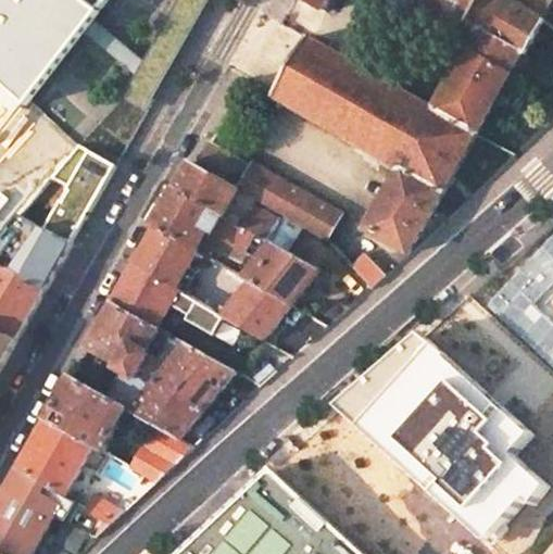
[(0,76),(32,106),(109,0),(0,0),(0,76)]
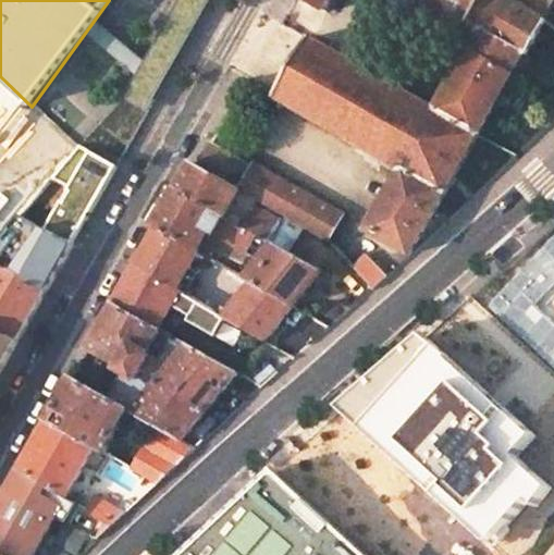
[(177,0),(121,100),(144,113),(208,0),(177,0)]
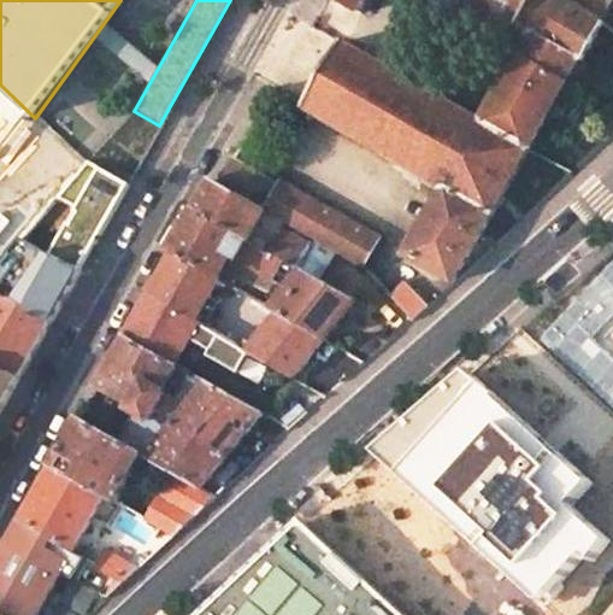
[(341,0),(360,11),(366,0),(475,0),(530,31),(577,58),(578,59),(600,21),(564,0),(341,0)]
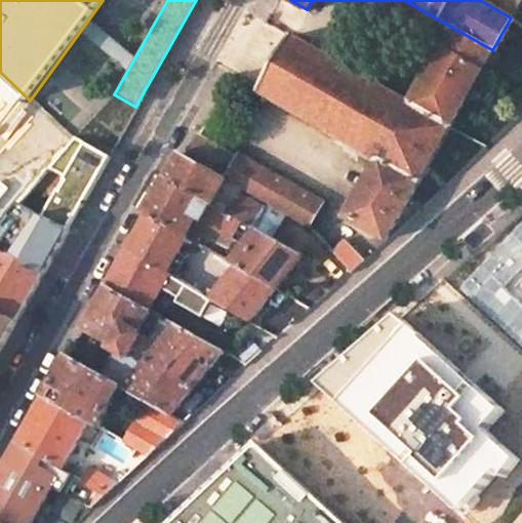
[(480,69),(491,49),(451,27),(441,44),(480,69)]
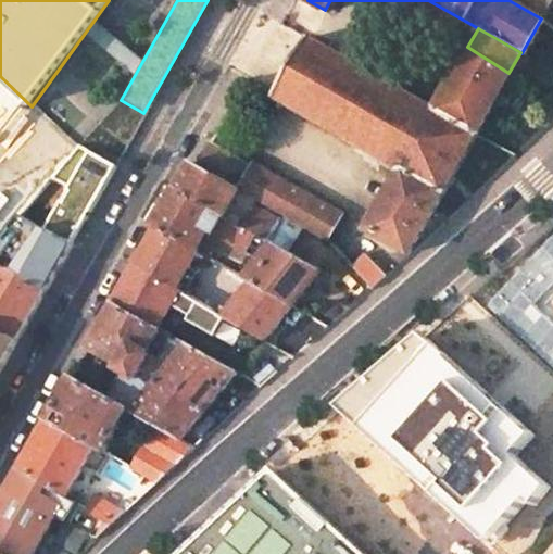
[(274,92),(273,95),(300,110),(299,112),(301,113),(302,111),(325,124),(323,125),(326,127),(327,125),(349,138),(348,140),(351,141),(352,139),(366,148),(365,149),(367,158),(374,161),(380,159),(381,156),(400,166),(442,191),(476,130),(434,106),(415,97),(416,95),(415,89),(409,86),(401,88),(400,89),(361,66),(362,64),(359,63),(359,65),(336,52),(336,50),(334,49),(334,51),(306,36),(305,38),(274,92)]
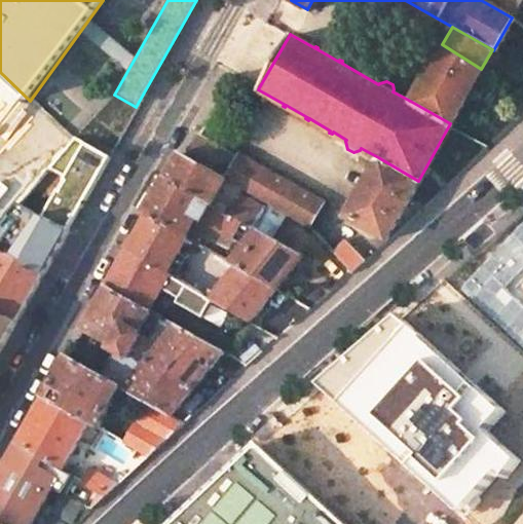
[(450,123),(481,69),(442,44),(410,101),(450,123)]
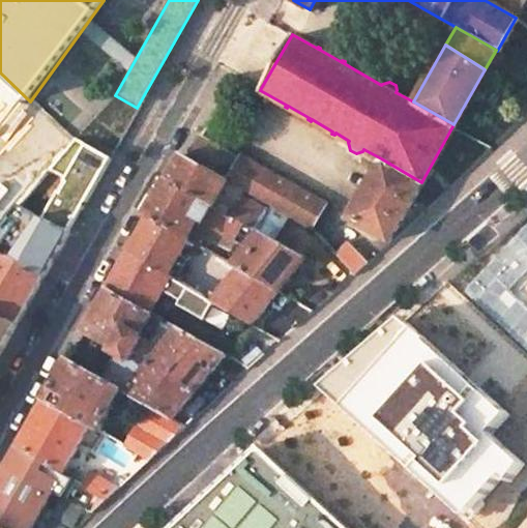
[(239,158),(199,136),(186,156),(227,178),(312,225),(323,204),(240,156),(239,158)]
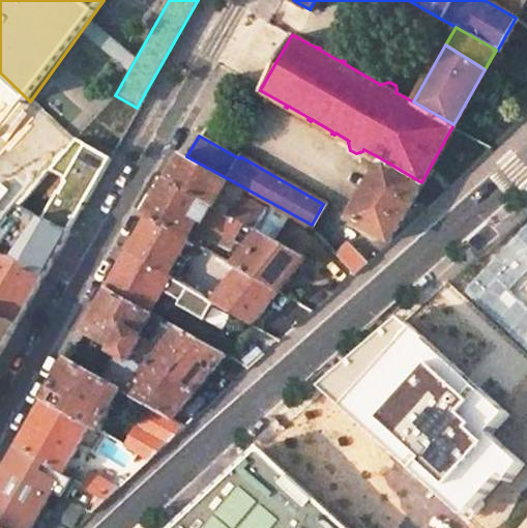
[(86,138),(41,217),(66,232),(112,152),(86,138)]
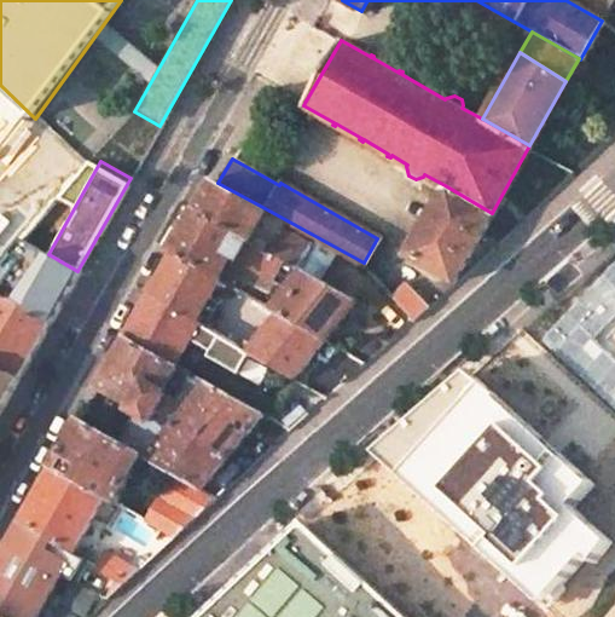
[(255,225),(265,208),(218,183),(212,178),(195,211),(248,240),(255,225)]
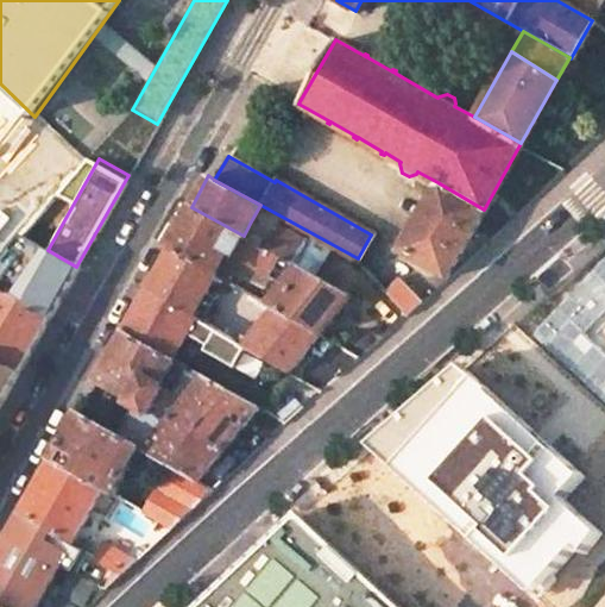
[(446,276),(484,210),(438,182),(398,249),(446,276)]
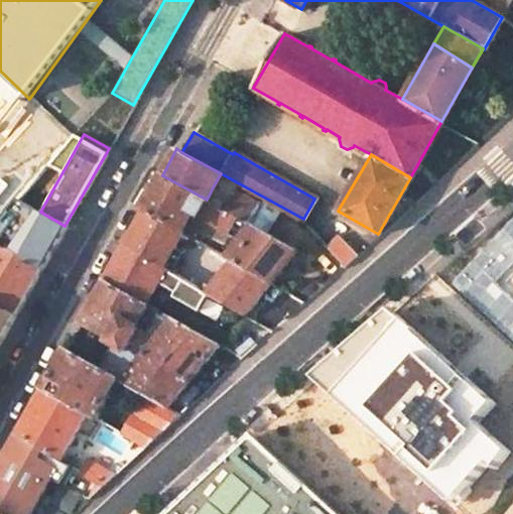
[(207,200),(162,175),(143,209),(177,228),(187,209),(198,216),(229,234),(234,225),(239,229),(244,220),(207,200)]
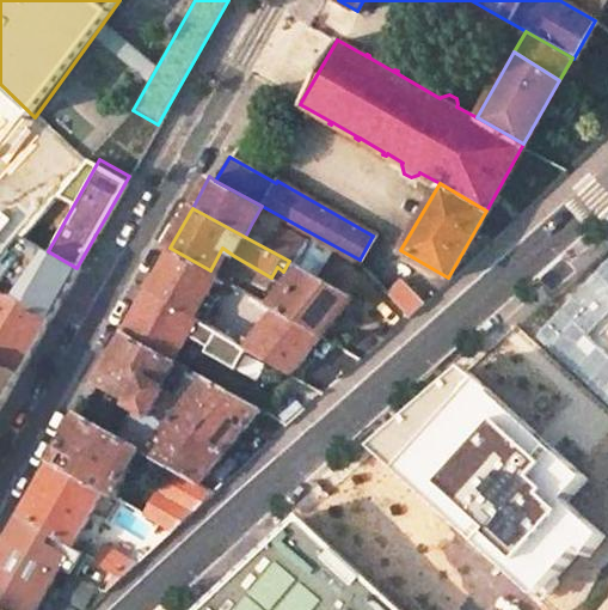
[(271,233),(252,223),(245,237),(289,261),(295,264),(308,242),(276,225),(271,233)]
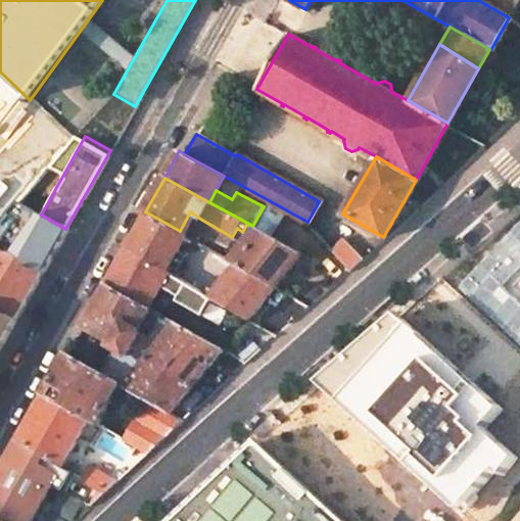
[(0,249),(41,272),(65,229),(41,215),(18,202),(0,224),(0,249)]
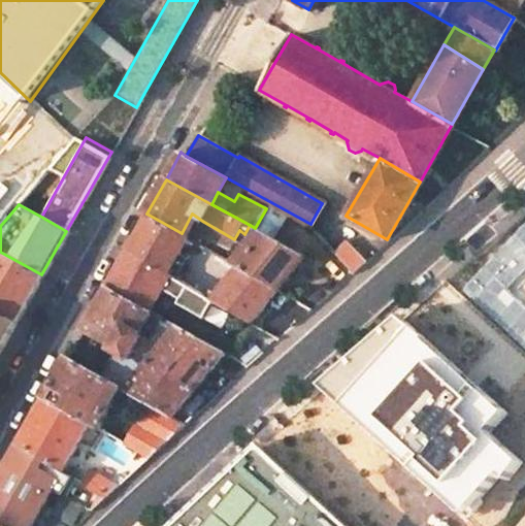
[(166,273),(187,237),(146,214),(126,250),(166,273)]
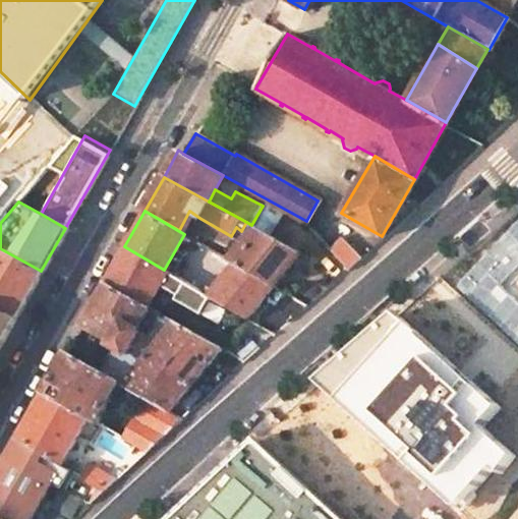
[(517,216),(453,283),(517,346),(517,344),(517,303),(497,284),(517,263),(517,216)]
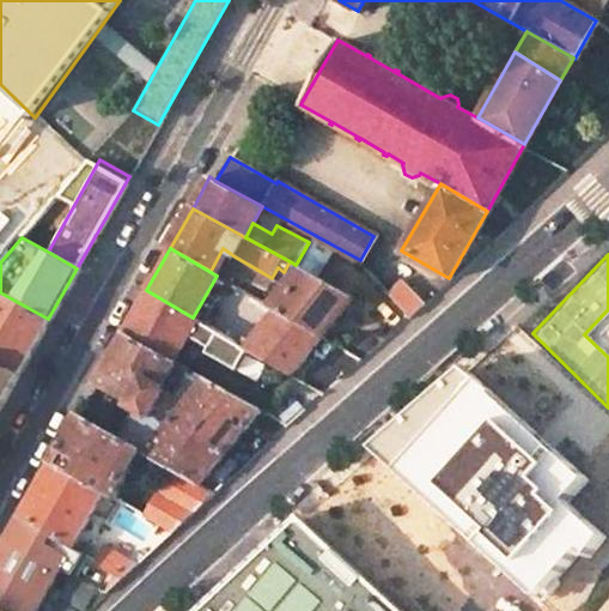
[(306,271),(275,309),(320,334),(338,313),(351,296),(306,271)]
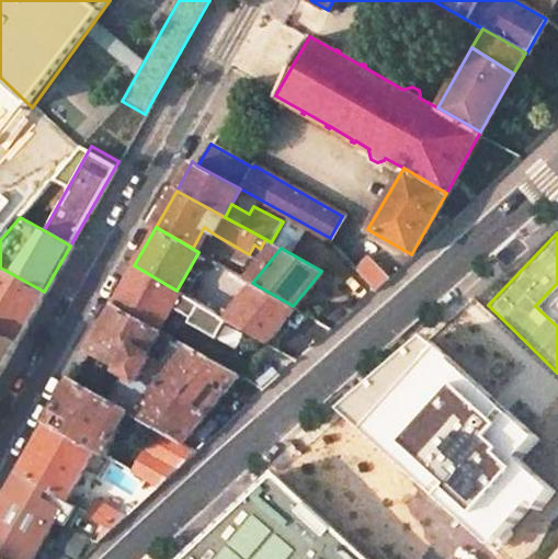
[(227,319),(177,291),(134,265),(113,303),(156,328),(170,301),(192,314),(188,321),(216,338),(227,319)]
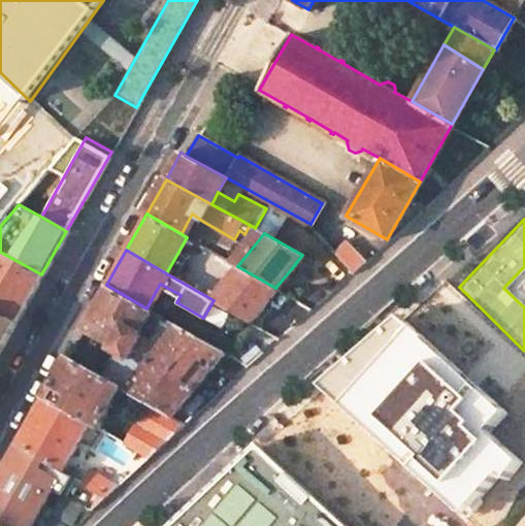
[(0,313),(14,321),(41,274),(0,252),(0,313)]
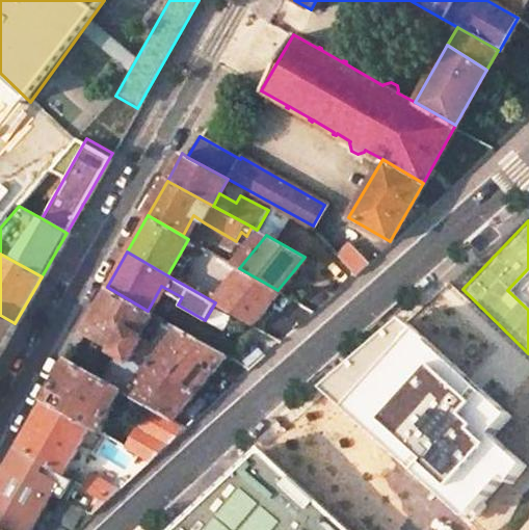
[(239,268),(212,300),(250,323),(278,290),(239,268)]
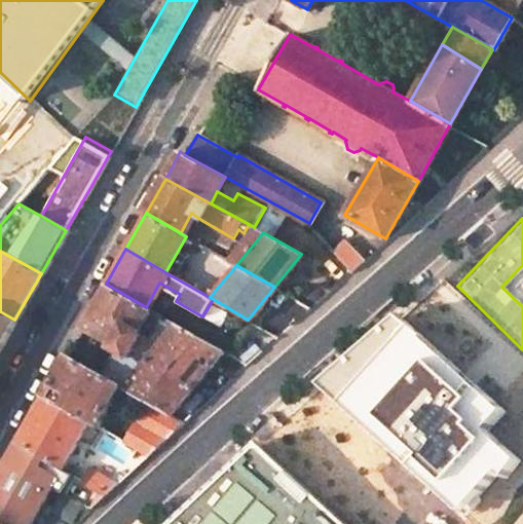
[(136,331),(149,309),(146,307),(106,284),(83,324),(113,341),(110,347),(112,348),(125,357),(140,333),(136,331)]
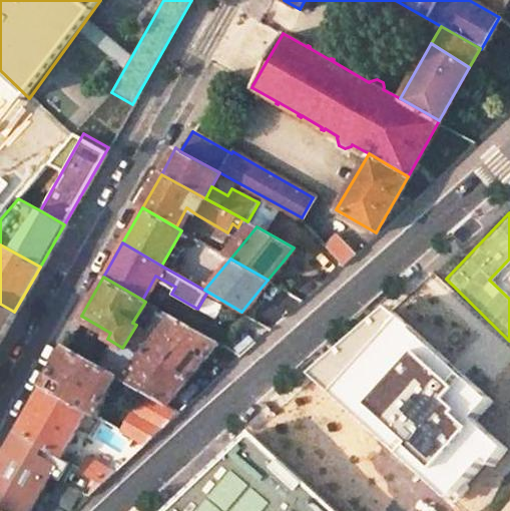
[(0,337),(14,312),(0,304),(0,337)]
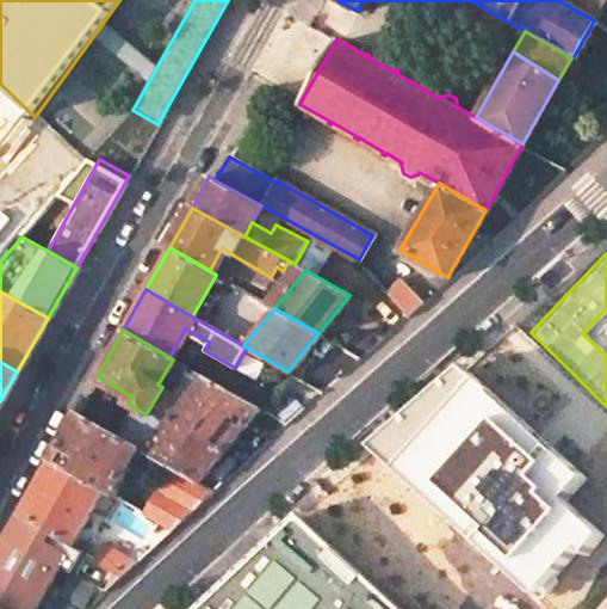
[(581,475),(465,363),(381,451),(531,596),(595,529),(561,496),(581,475)]
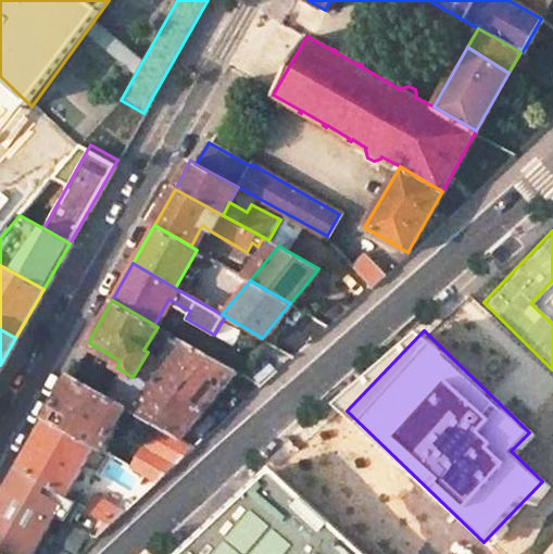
[(126,407),(152,422),(179,437),(235,370),(170,334),(155,356),(148,352),(133,377),(118,368),(105,395),(126,407)]
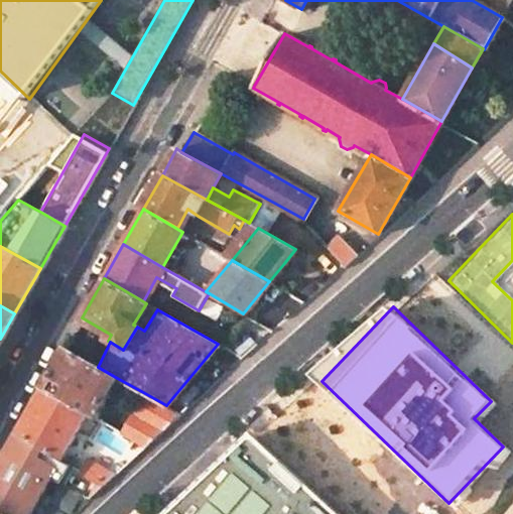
[(95,417),(117,378),(98,367),(65,348),(42,388),(86,412),(95,417)]
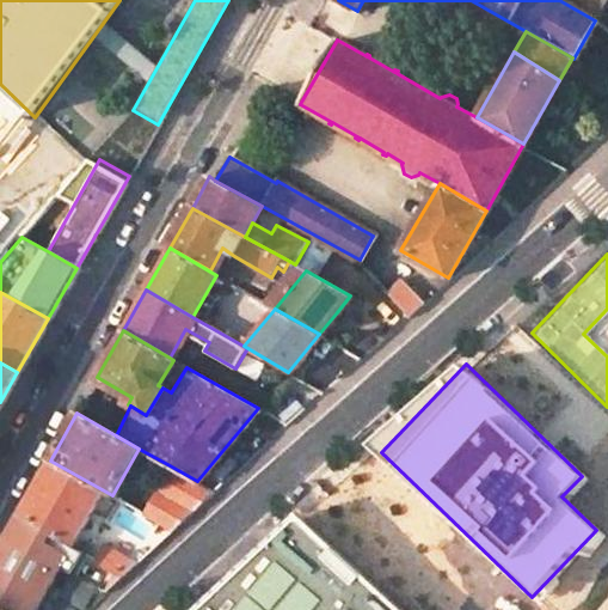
[(71,543),(102,489),(50,461),(19,514),(71,543)]
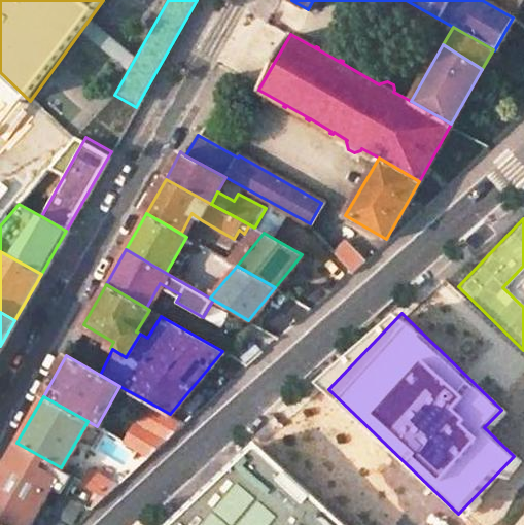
[(144,399),(128,429),(121,440),(140,451),(170,414),(144,399)]
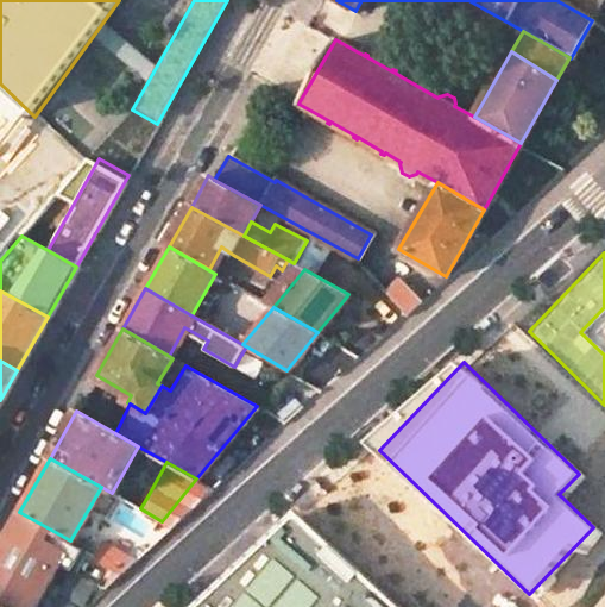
[(0,606),(32,606),(70,540),(19,512),(0,544),(0,606)]
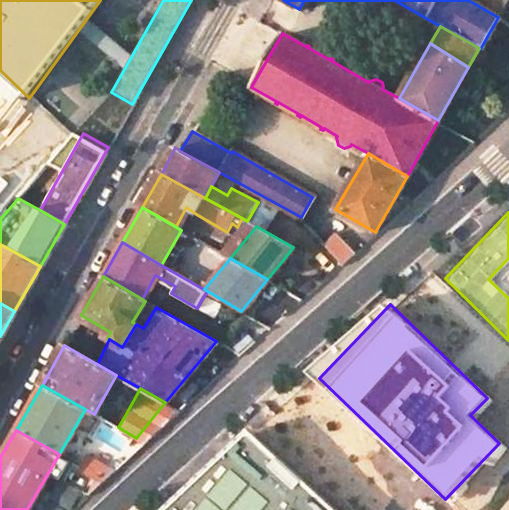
[(337,509),(251,431),(166,509),(337,509)]
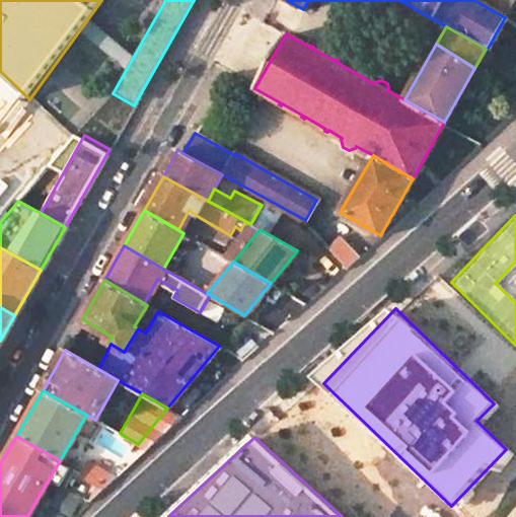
[(88,460),(81,471),(104,486),(111,474),(88,460)]
